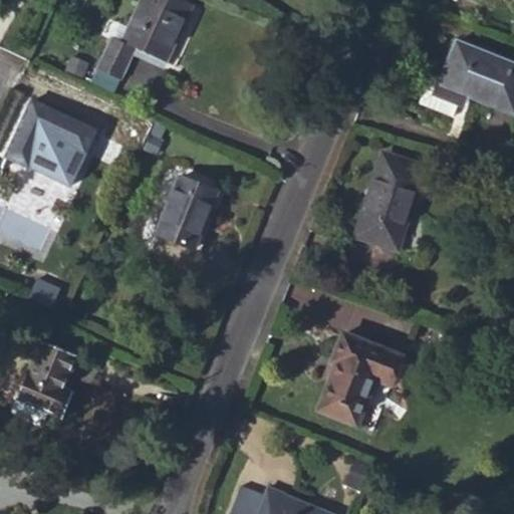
[(97,68),(120,79),(136,48),(166,62),(194,4),(185,0),(140,0),(121,40),(112,36),(97,68)]
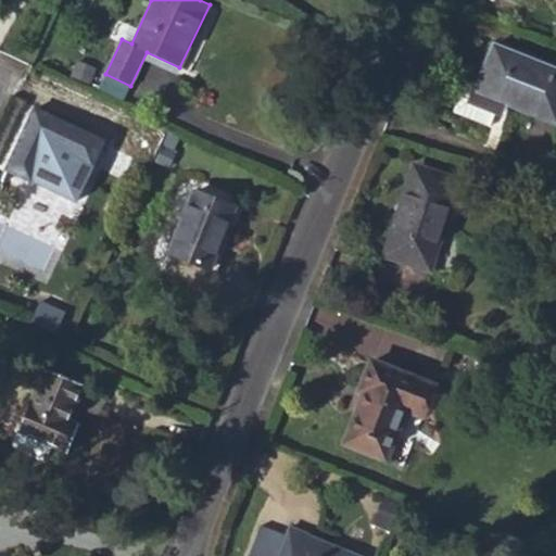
[(469,101),(495,112),(500,101),(507,104),(555,124),(555,68),(493,43),(476,85),(469,101)]
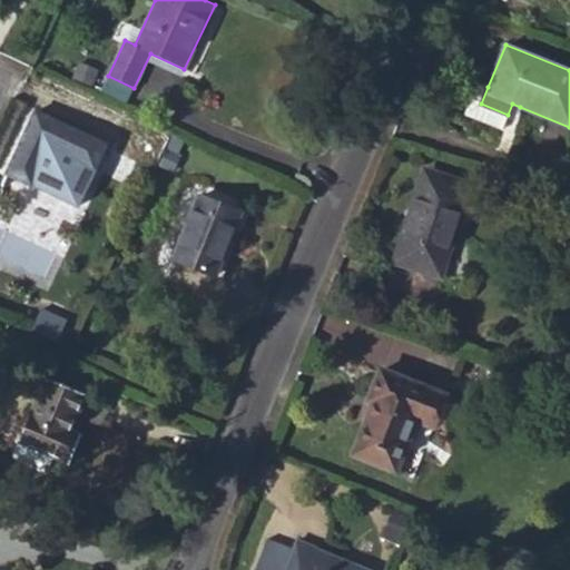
[(481,104),(488,87),(478,82),(465,115),(502,129),(508,115),(481,104)]
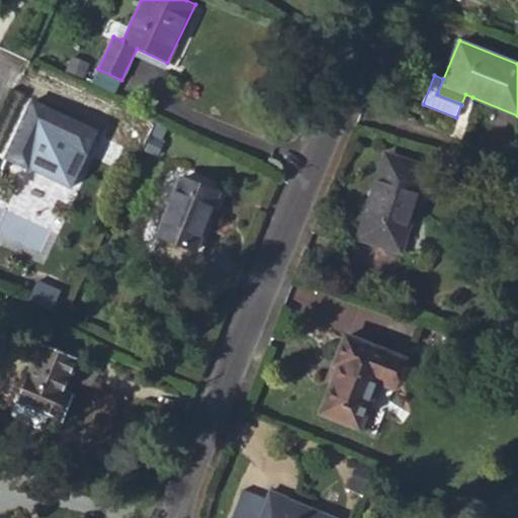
[(461,104),(469,107),(472,97),(465,94),(461,104)]
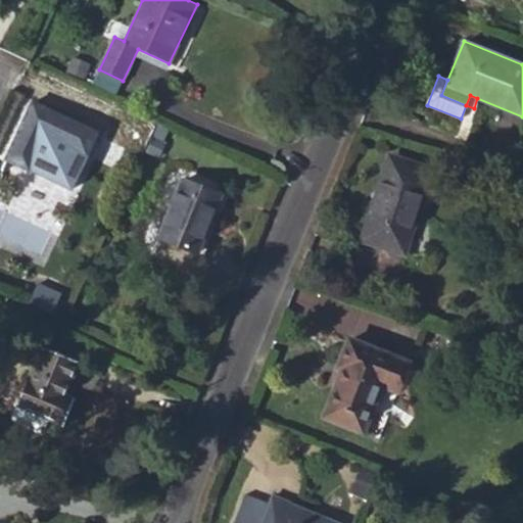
[(2,170),(42,187),(56,156),(76,165),(88,167),(87,155),(97,132),(33,102),(2,170)]
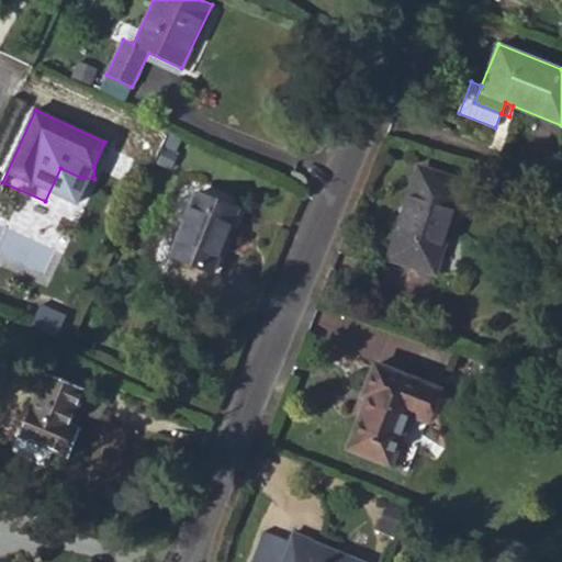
[(391,257),(433,271),(462,183),(419,169),(391,257)]
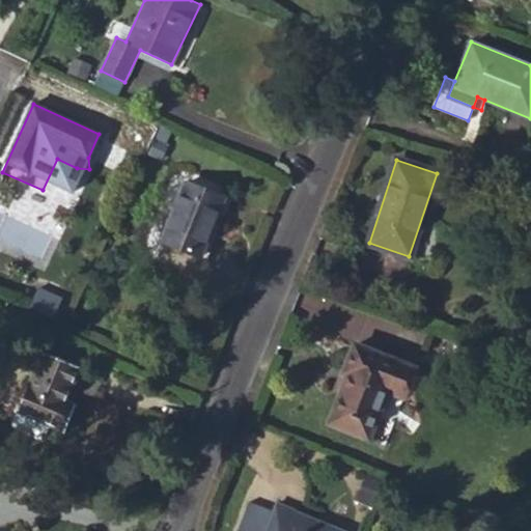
[(162,240),(202,256),(225,198),(185,180),(162,240)]
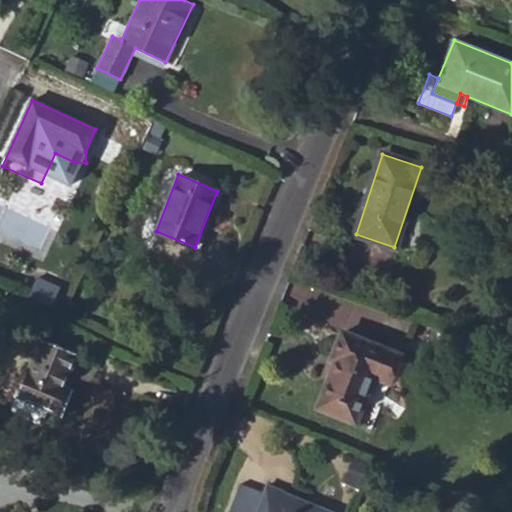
[(417,335),(436,342),(440,332),(421,325),(417,335)]
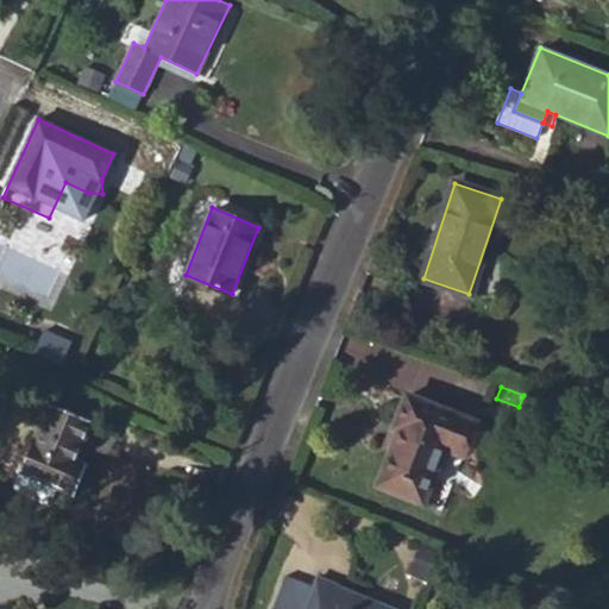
[(397,415),(405,418),(399,433),(378,484),(441,509),(477,420),(407,393),(397,415)]
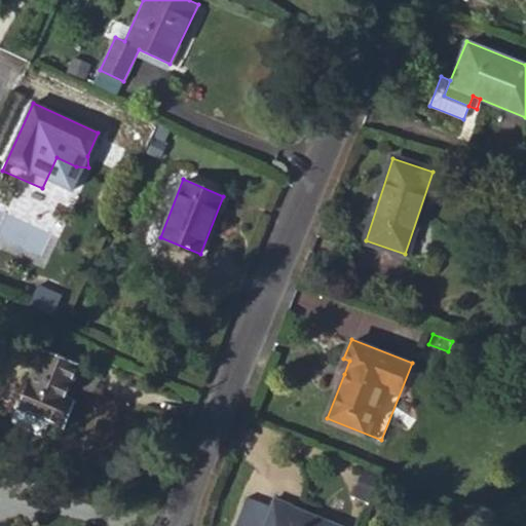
[(16,405),(47,418),(65,425),(75,399),(68,396),(80,363),(42,347),(34,366),(16,405)]
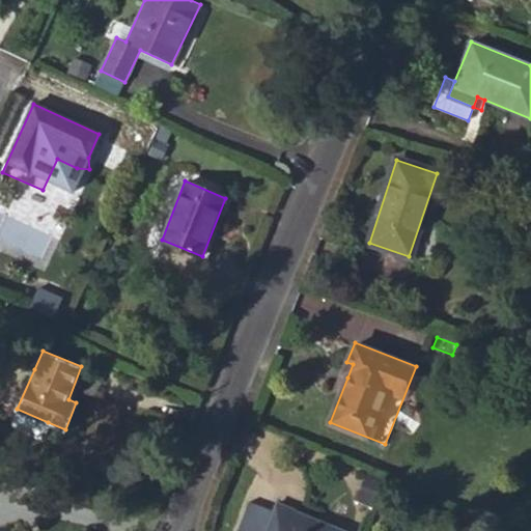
[(341,375),(347,378),(353,364),(346,362),(341,375)]
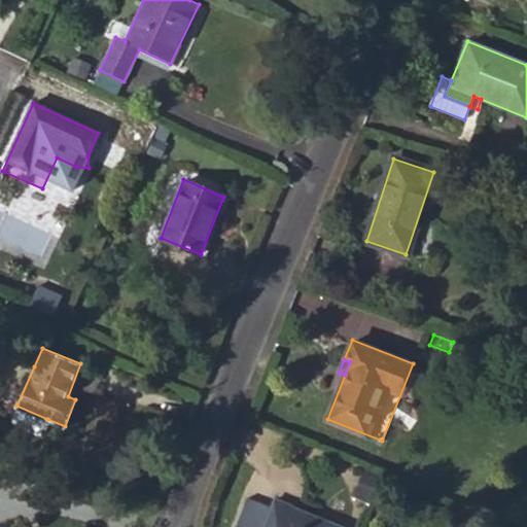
[(16,406),(11,417),(14,425),(35,433),(42,432),(47,419),(16,406)]
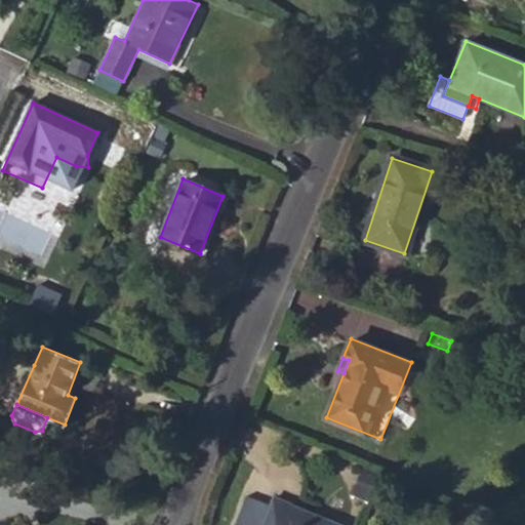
[(363,486),(371,490),(377,475),(369,471),(363,486)]
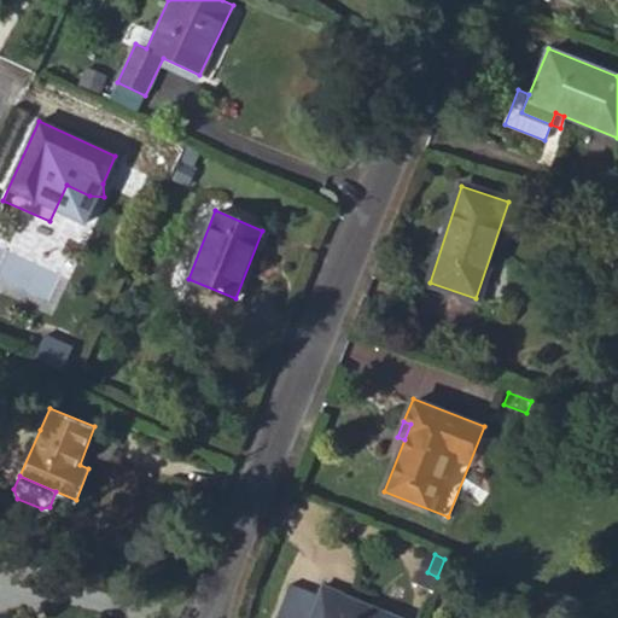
[(447,576),(473,587),(476,577),(450,567),(447,576)]
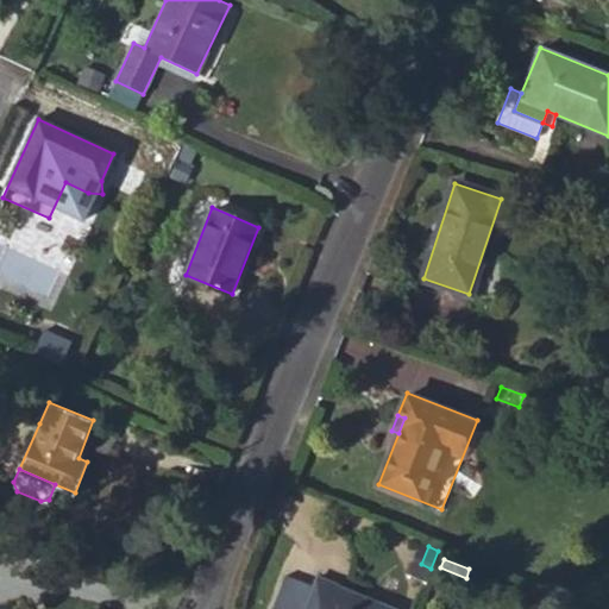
[(305,608),(395,608),(319,577),(305,608)]
